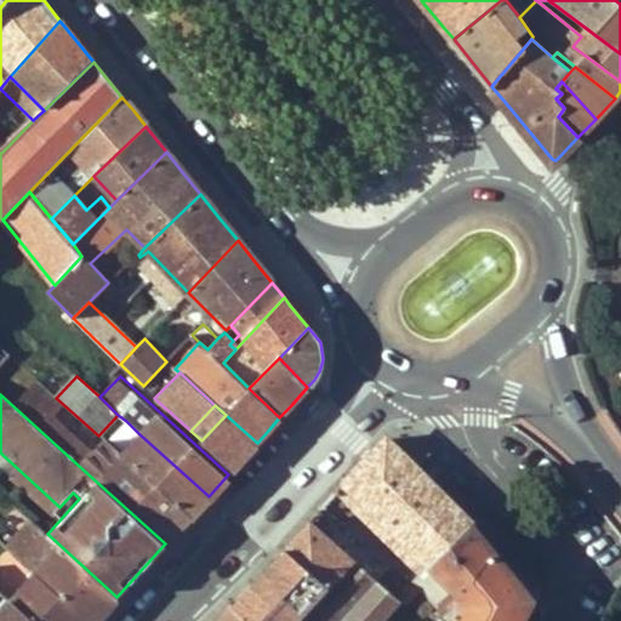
[(245,456),(257,443),(226,415),(201,440),(232,469),(245,456)]
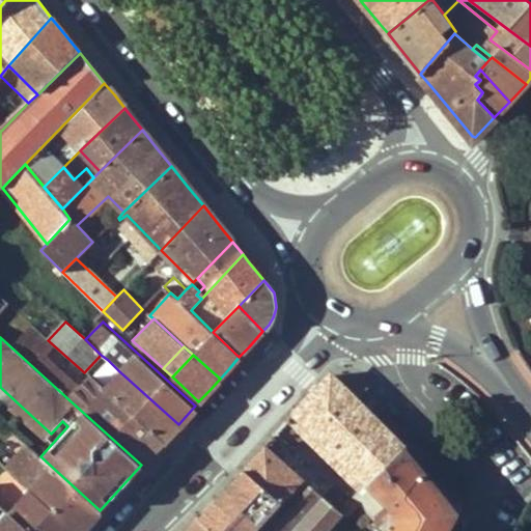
[(91,379),(103,389),(119,371),(108,360),(91,379)]
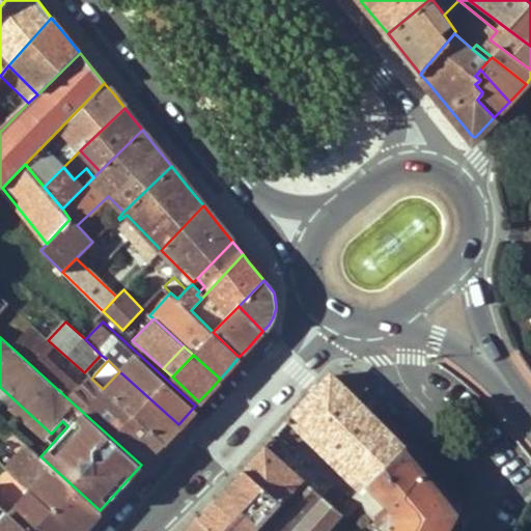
[(170,432),(178,424),(119,371),(103,389),(162,442),(170,432)]
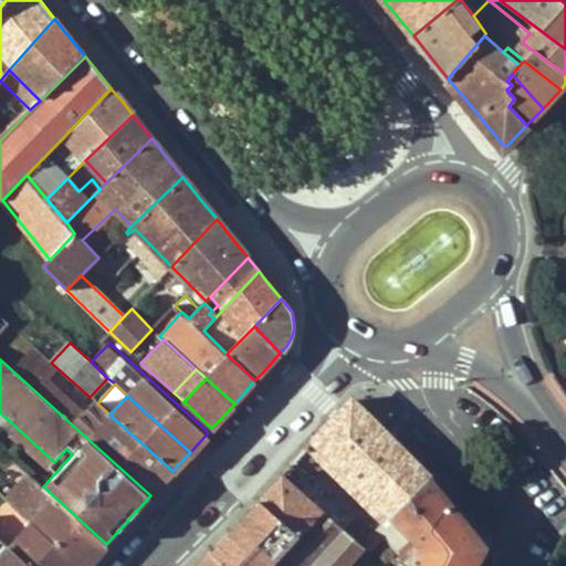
[(369,491),(392,513),(397,511),(429,477),(431,475),(353,398),(308,447),(335,473),(343,465),(369,491)]
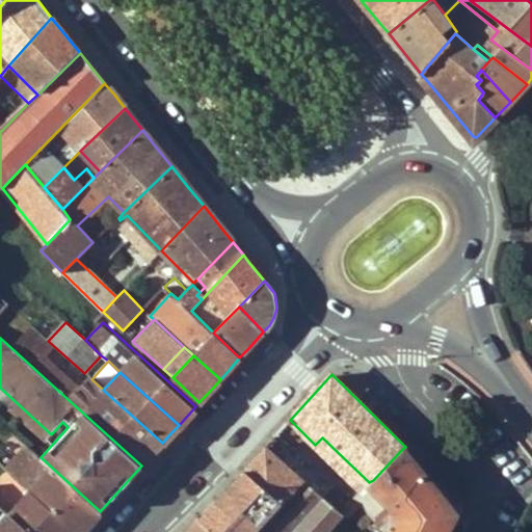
[(69,400),(141,466),(152,454),(162,443),(103,390),(91,379),(89,377),(69,400)]
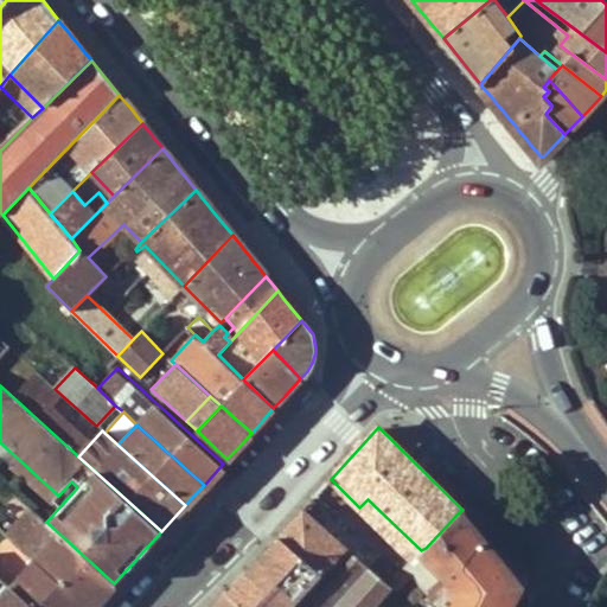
[(368,499),(359,508),(388,536),(396,526),(368,499)]
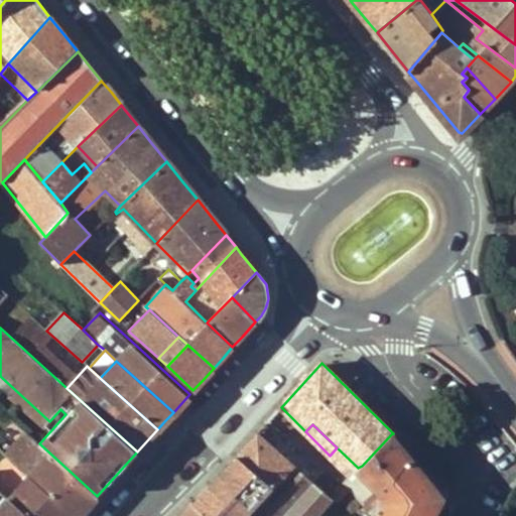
[(252,513),(255,515),(282,515),(313,481),(258,432),(237,457),(274,489),(252,513)]
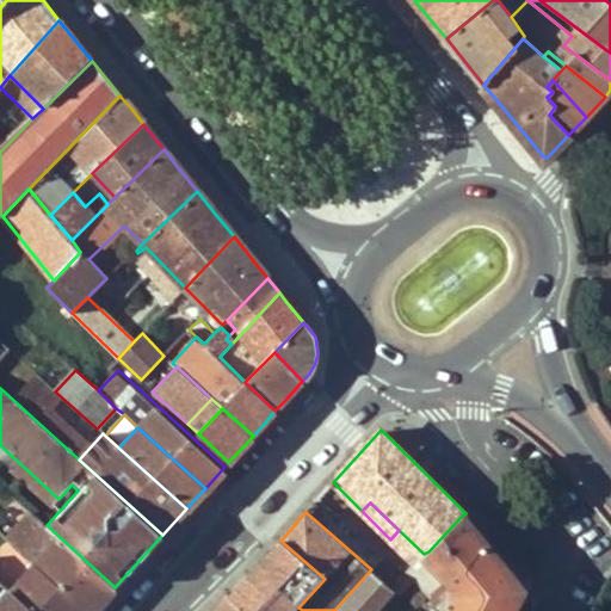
[(92,610),(103,600),(115,587),(47,525),(34,513),(10,539),(36,562),(90,610),(92,610)]
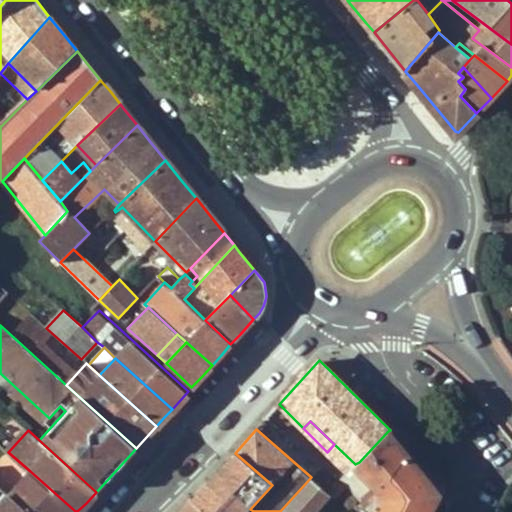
[(388,431),(359,462),(355,464),(343,477),(362,494),(361,496),(373,508),(370,511),(427,511),(438,492),(426,476),(388,431)]
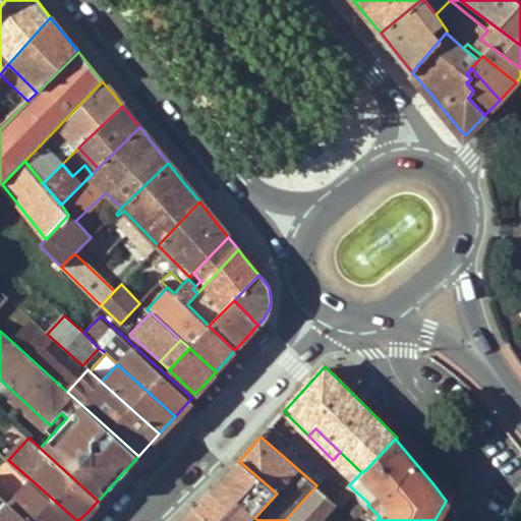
[(217,484),(254,518),(277,494),(239,461),(228,472),(217,484)]
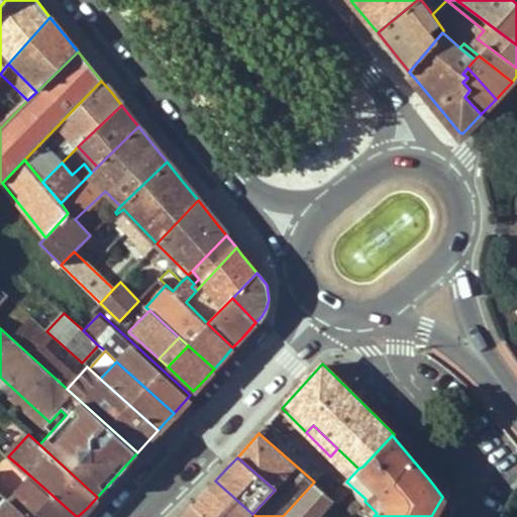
[(76,516),(30,476),(10,497),(30,516),(76,516)]
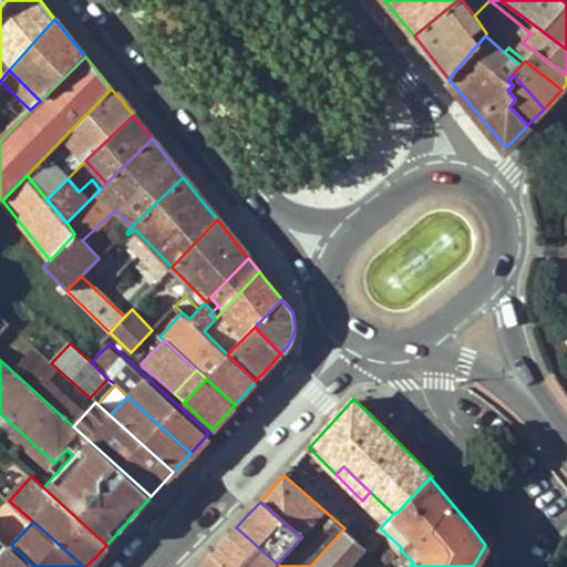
[(230,566),(274,566),(277,564),(236,527),(214,553),(230,566)]
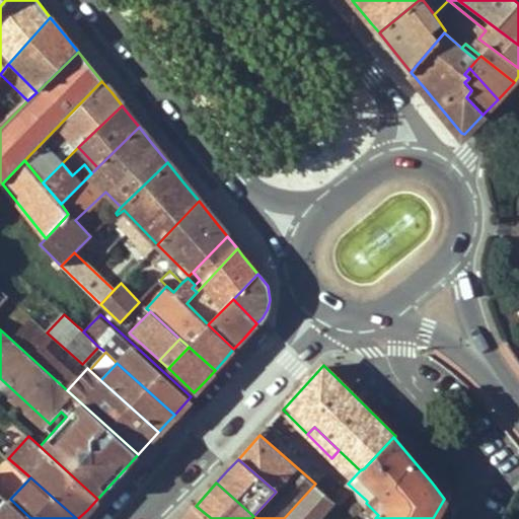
[(284,518),(320,518),(337,502),(315,484),(284,518)]
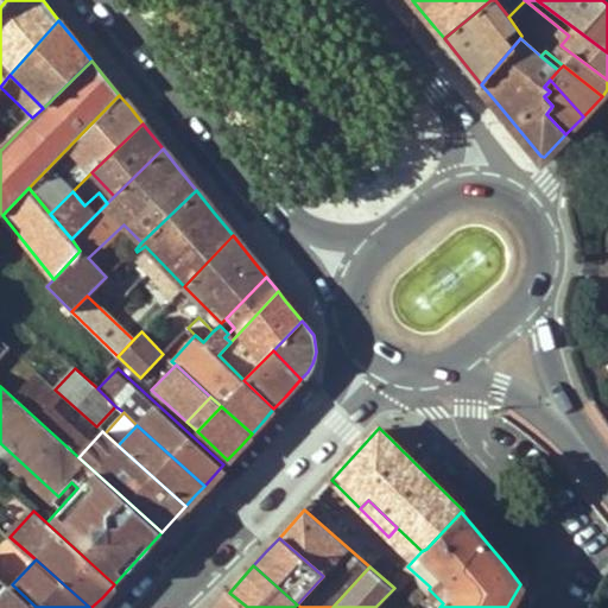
[(36,607),(12,584),(0,597),(0,607),(36,607)]
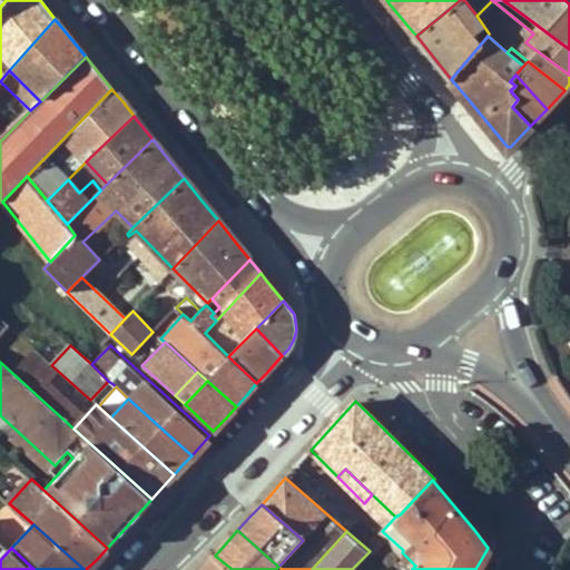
[(282,569),(278,567),(275,569),(232,569),(215,556),(203,569),(282,569)]
